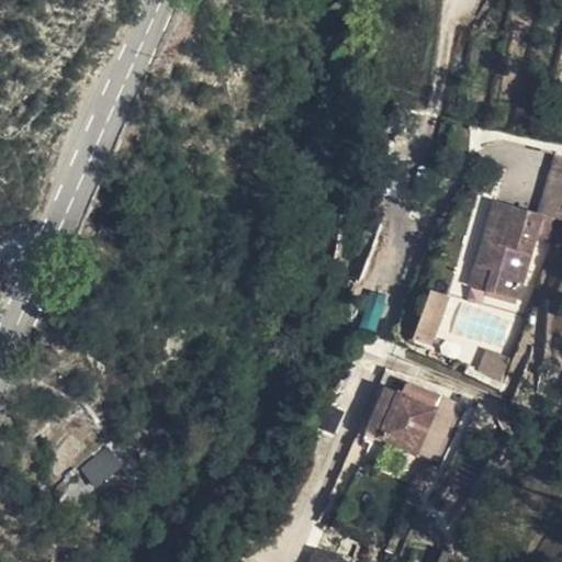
[(561,145),(541,141),(534,188),(561,192),(561,145)]
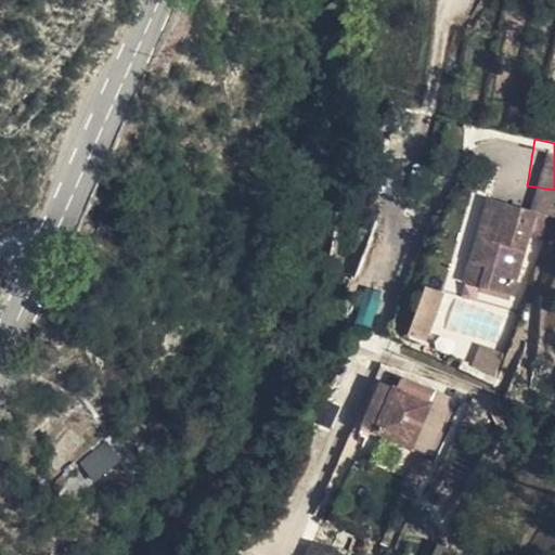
[(514,273),(527,185),(480,177),(477,204),(485,205),(482,218),(475,217),(469,244),(486,247),(481,267),(514,273)]
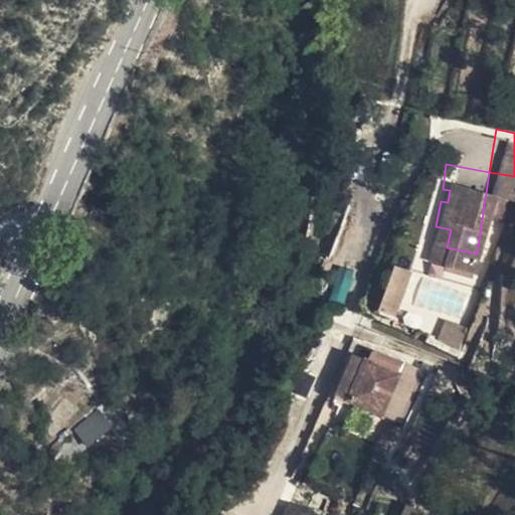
[(450,190),(443,189),(441,201),(448,202),(450,190)]
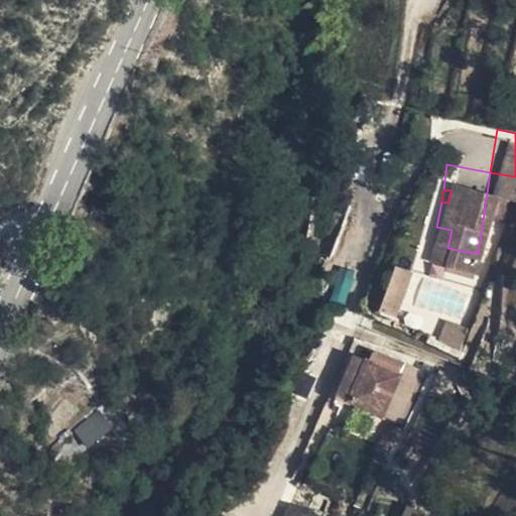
[(431,245),(447,248),(452,230),(436,227),(433,227),(431,245)]
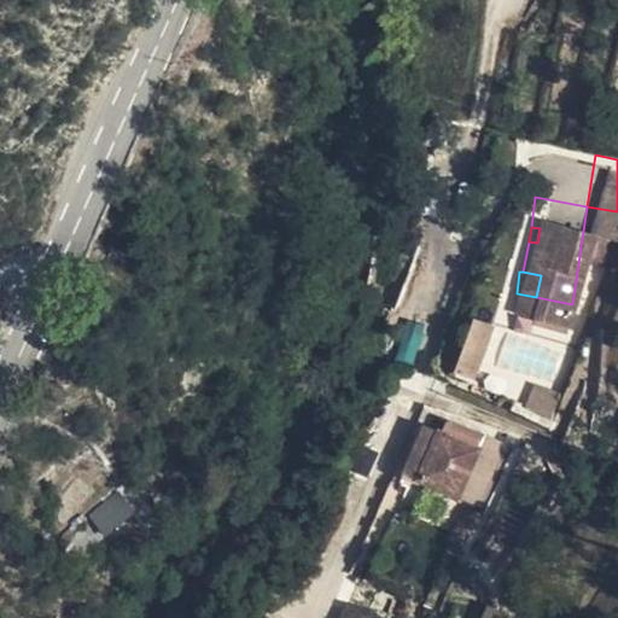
[(470,319),(454,377),(477,383),(493,325),(470,319)]
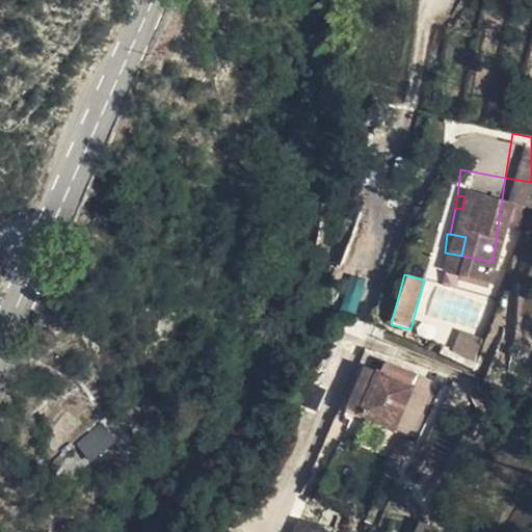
[(341,310),(358,314),(367,280),(349,275),(341,310)]
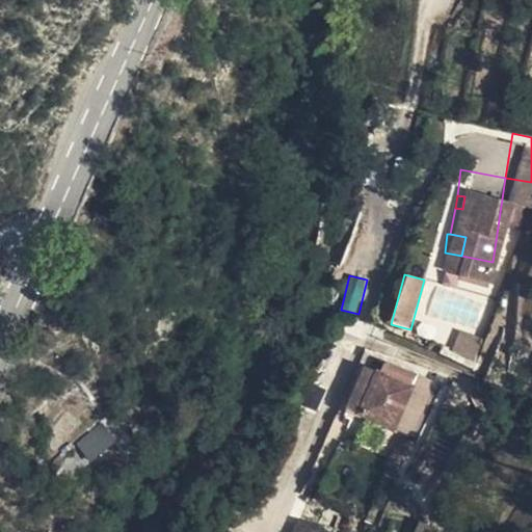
[(487,322),(466,315),(460,333),(481,341),(487,322)]
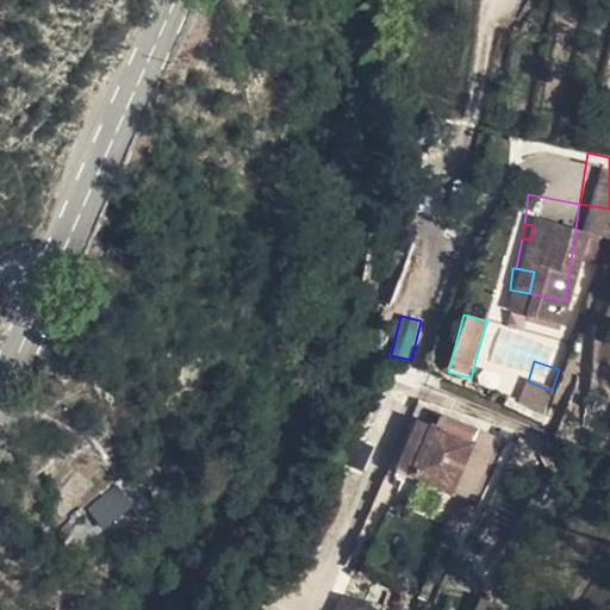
[(414,442),(481,472),(509,410),(452,386),(446,398),(433,392),(414,442)]
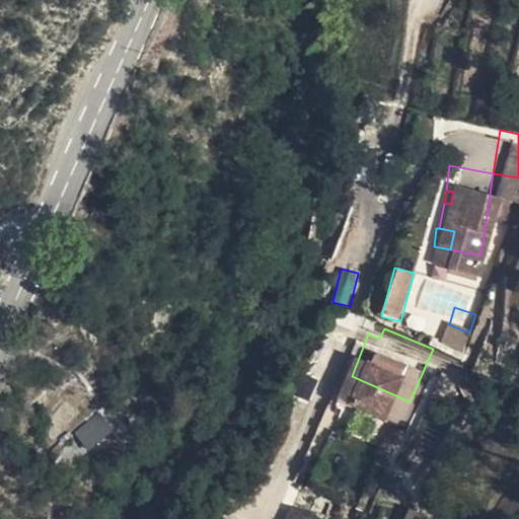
[(88,449),(113,429),(98,412),(74,432),(88,449)]
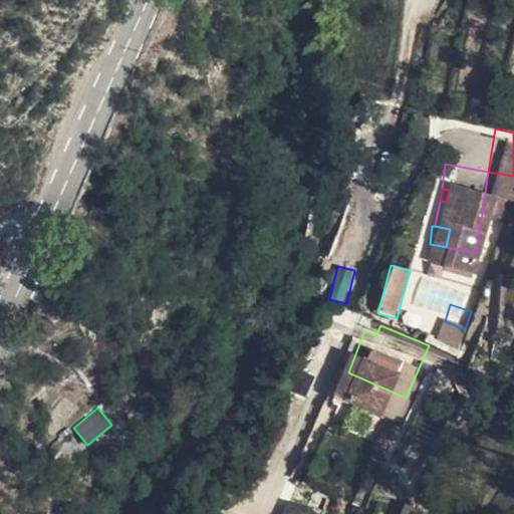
[(285,513),(332,513),(336,507),(301,487),(285,513)]
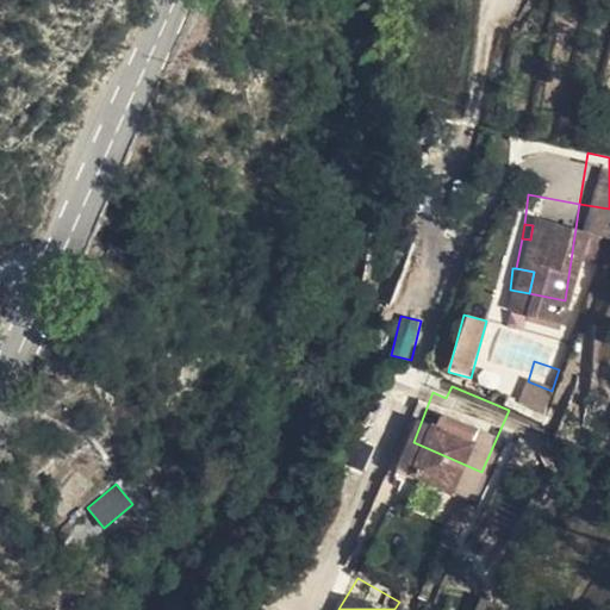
[(475,598),(472,609),(495,609),(497,604),(475,598)]
